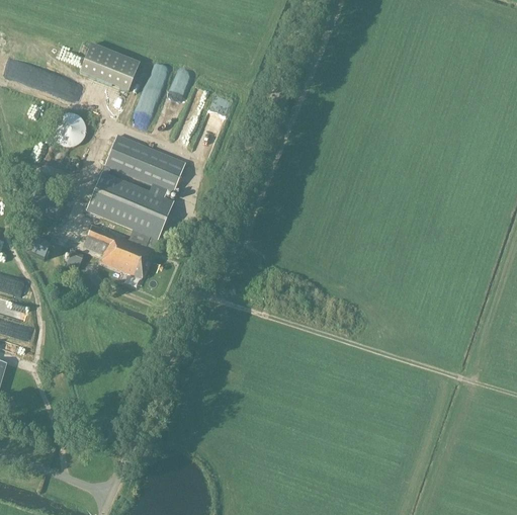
[(140,62),(92,43),(80,71),(128,90),(140,62)]
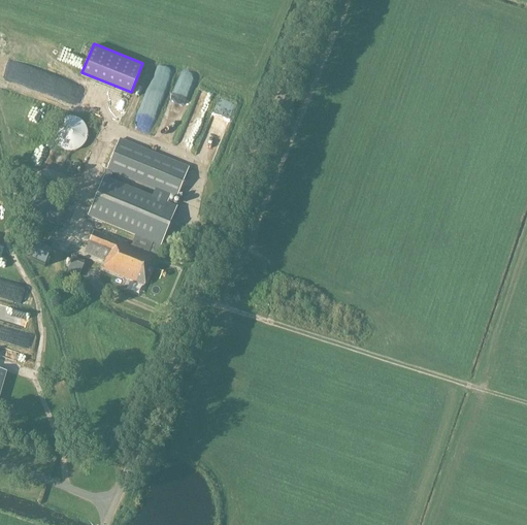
[(178,67),(163,62),(140,122),(156,127),(178,67)]
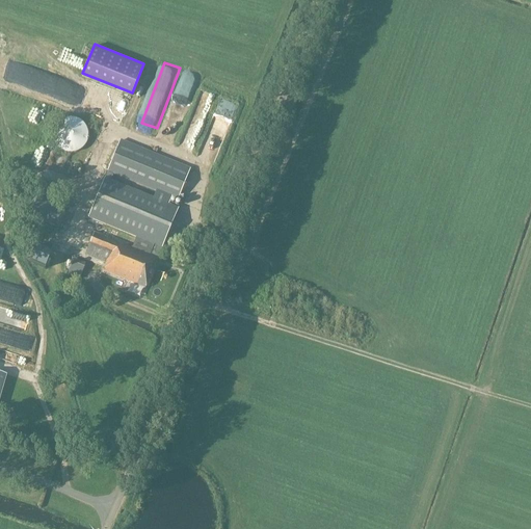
[(43,81),(46,70),(24,63),(21,75),(43,81)]
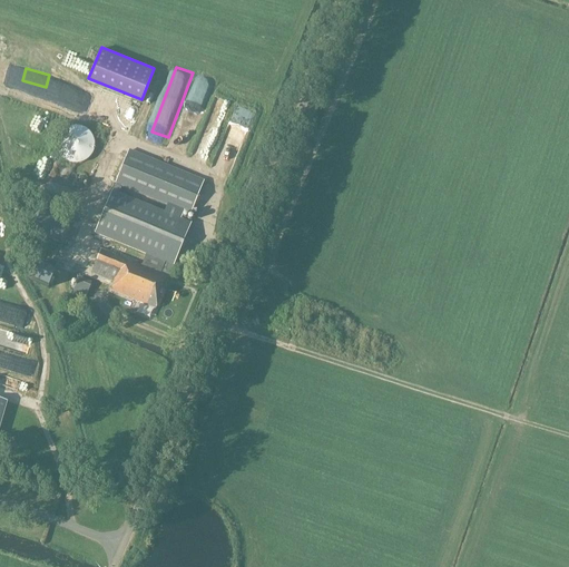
[(202,74),(179,137),(195,143),(217,79),(202,74)]
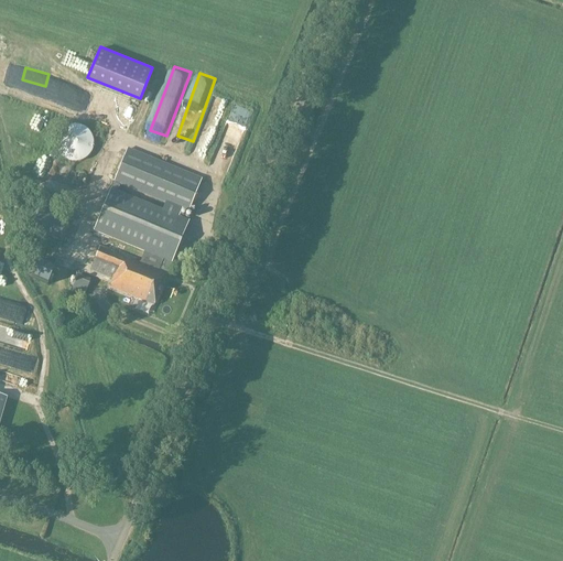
[(215,105),(224,107),(228,93),(219,89),(215,105)]
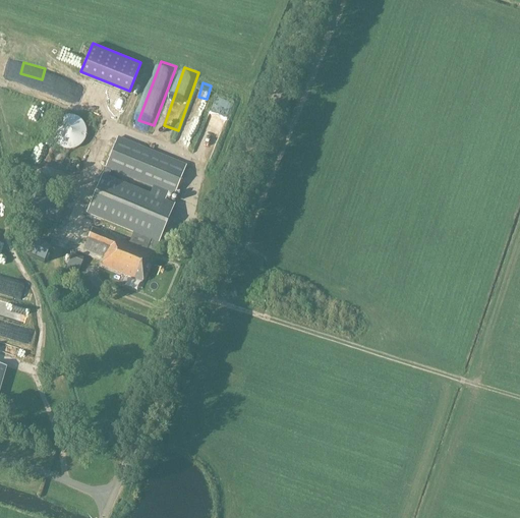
[(219,112),(225,116),(237,98),(225,91),(218,101),(224,105),(219,112)]
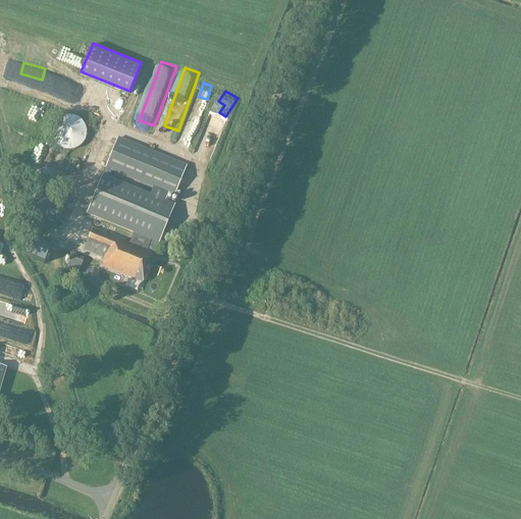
[(71,113),(69,113),(66,113),(61,115),(57,118),(54,122),(53,127),(53,130),(53,133),(54,135),(55,138),(55,139),(57,141),(58,142),(59,143),(62,145),(64,146),(67,147),(71,147),(72,147),(75,146),(77,146),(81,144),(82,143),(85,139),(87,134),(87,132),(88,128),(87,126),(87,124),(86,122),(84,119),(82,117),(81,116),(79,115),(76,114),(73,113),(71,113)]
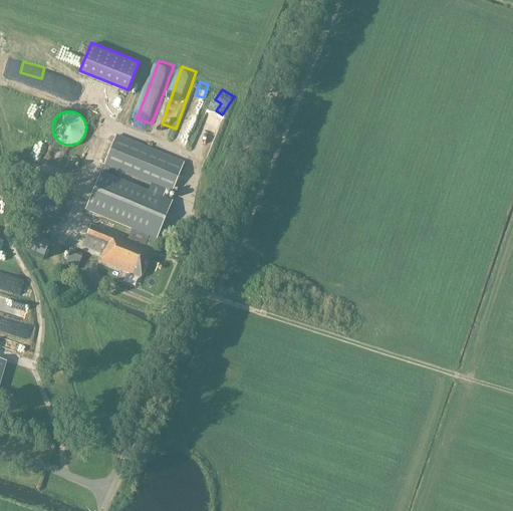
[(30,122),(32,116),(21,112),(19,118),(30,122)]
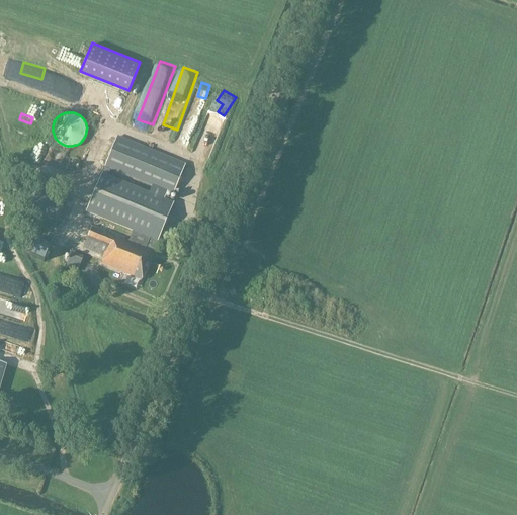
[(173,192),(185,163),(117,135),(105,165),(86,209),(151,236),(146,247),(119,236),(121,230),(105,224),(103,229),(93,225),(84,246),(104,254),(102,261),(143,278),(154,250),(154,249),(174,201),(108,174),(110,167),(173,192)]
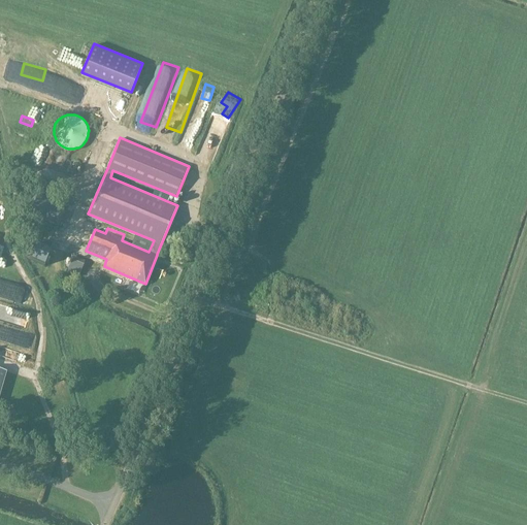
[(30,212),(59,224),(66,205),(36,195),(30,212)]
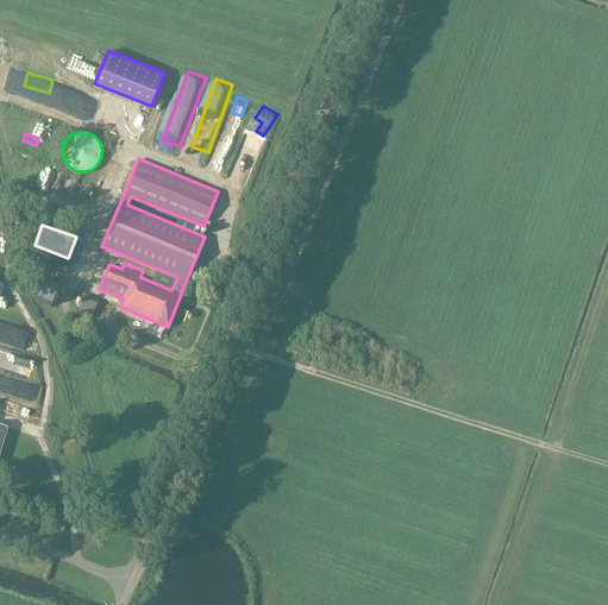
[(60,287),(43,281),(36,297),(54,304),(60,287)]
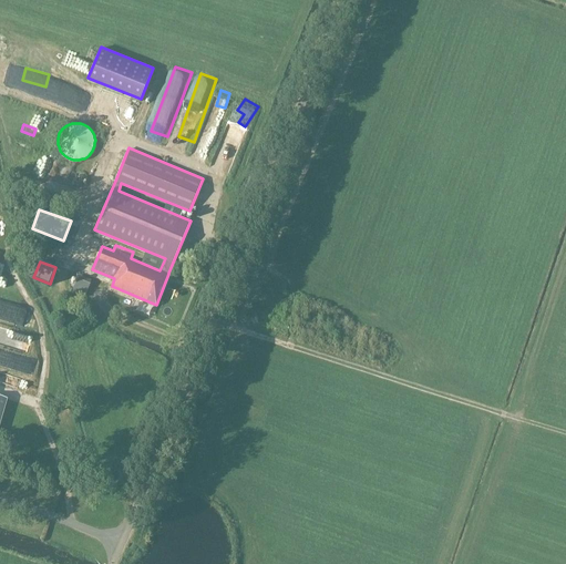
[(92,279),(80,274),(73,290),(84,295),(92,279)]
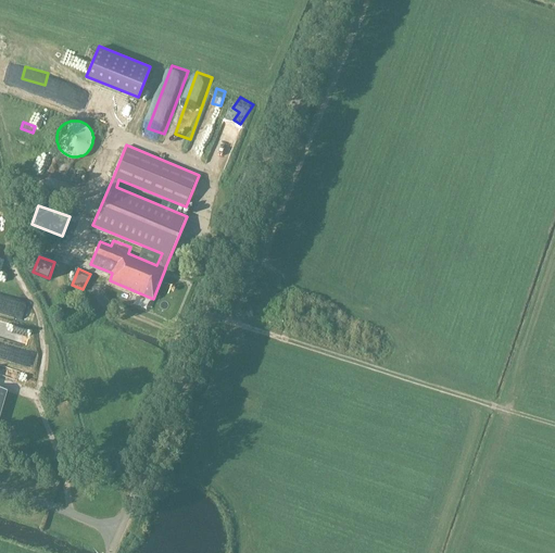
[(0,331),(0,343),(26,352),(29,341),(0,331)]
